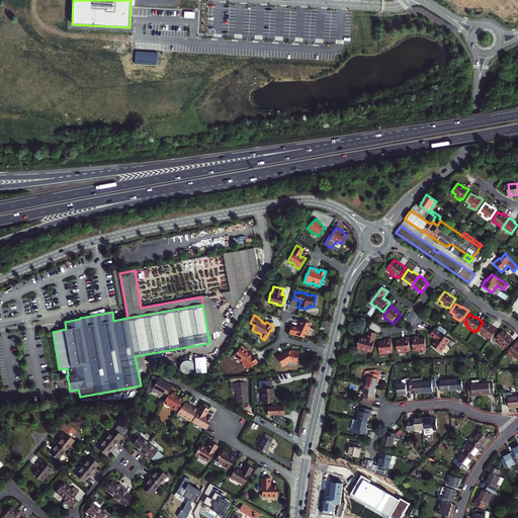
[(289,332),(295,336),(296,335),(298,335),(303,337),(305,337),(306,334),(307,334),(310,328),(309,328),(311,324),(308,323),(308,322),(306,321),(305,321),(301,320),(300,320),(298,324),(299,324),(297,327),(290,326),(289,332)]
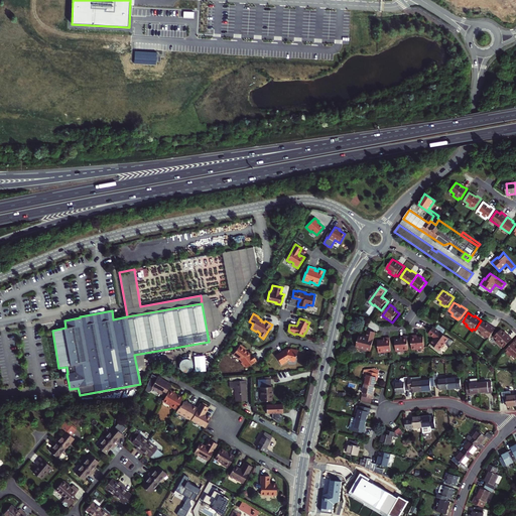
[(487,339),(488,338),(488,337),(490,338),(496,329),(490,325),(489,326),(487,324),(484,321),(478,330),(482,333),(481,335),(487,339)]
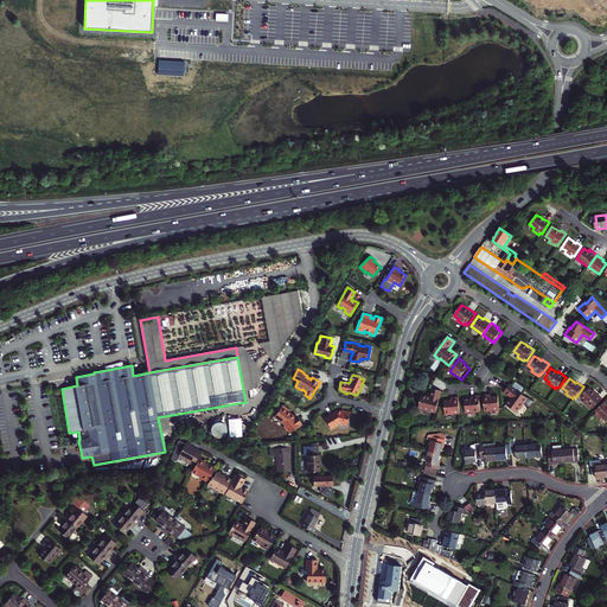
[(524,388),(517,382),(512,388),(521,394),(524,388)]
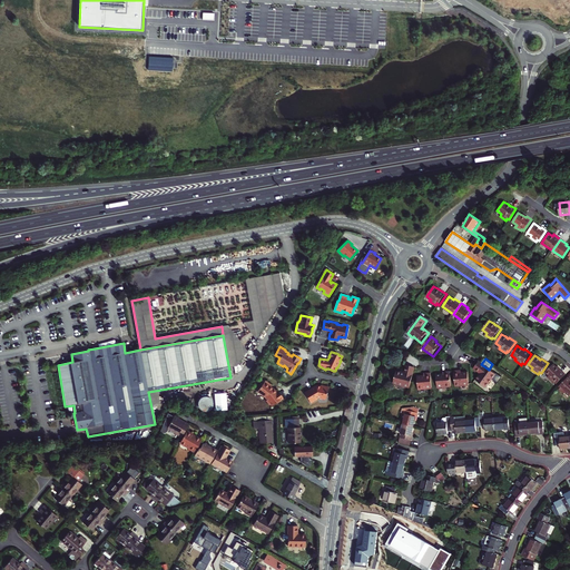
[(492,381),(493,382),(497,376),(489,370),(481,364),(480,363),(479,364),(475,370),(478,371),(478,372),(482,375),(481,376),(480,376),(475,382),(485,390),(492,381)]
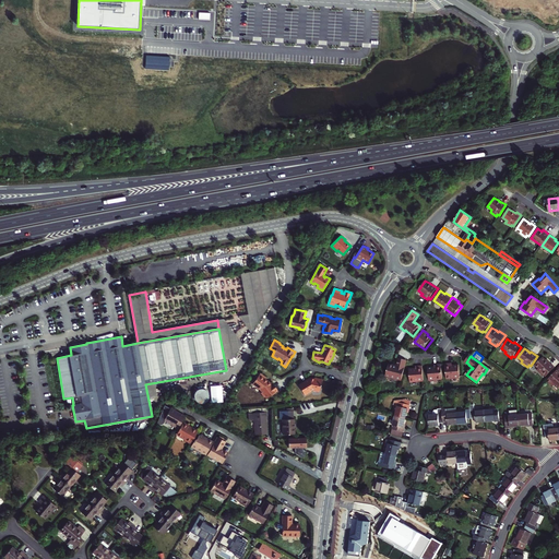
[(545,373),(547,376),(556,367),(550,361),(549,361),(547,359),(544,357),(536,365),(539,368),(538,370),(544,376),(545,375),(545,373)]
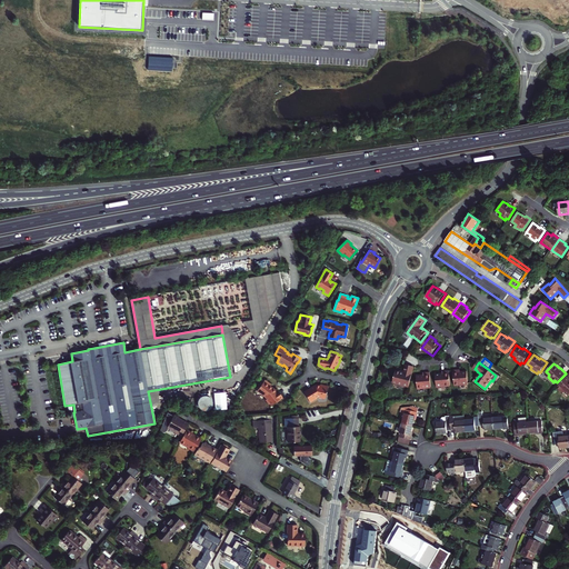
[(402,373),(396,371),(392,383),(402,386),(402,387),(409,389),(415,368),(407,366),(405,375),(402,373)]
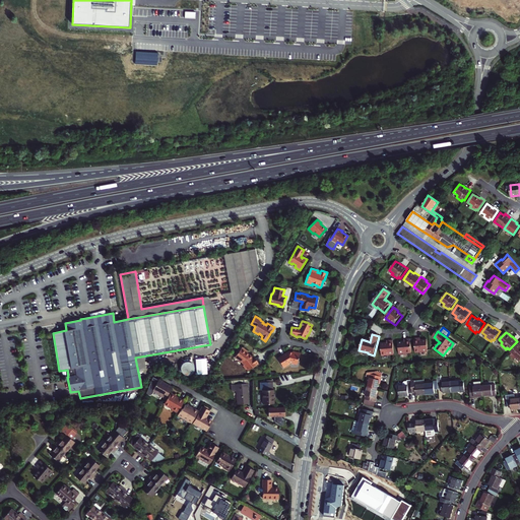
[(429,353),(428,339),(421,339),(421,341),(415,341),(416,354),(429,353)]
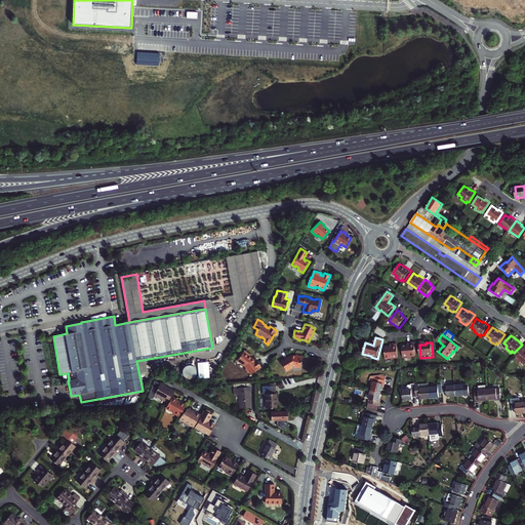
[(403,359),(416,358),(415,344),(408,344),(408,346),(402,346),(403,359)]
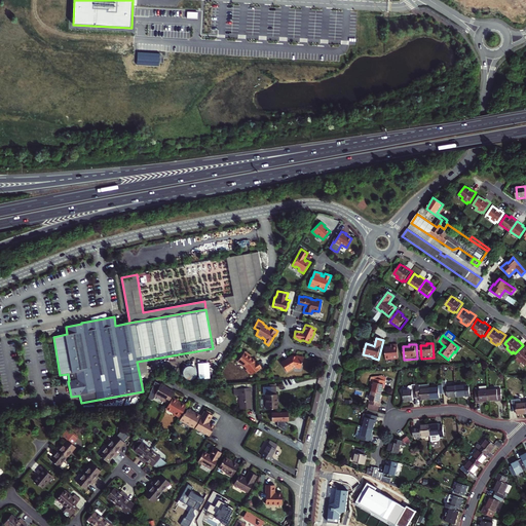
[(386,361),(399,360),(398,345),(391,346),(391,347),(385,348),(386,361)]
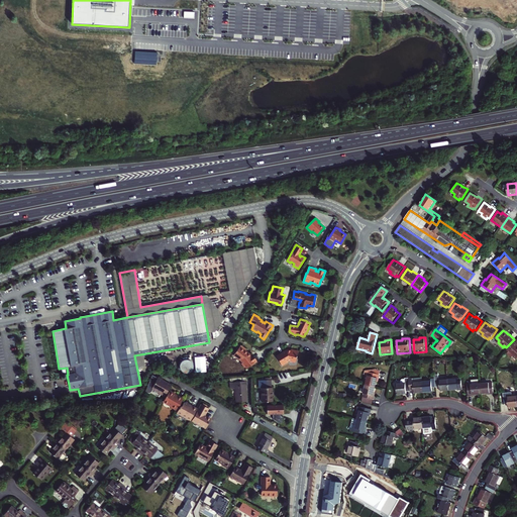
[(509,351),(508,352),(512,356),(514,355),(516,358),(516,342),(516,341),(508,349),(509,351)]
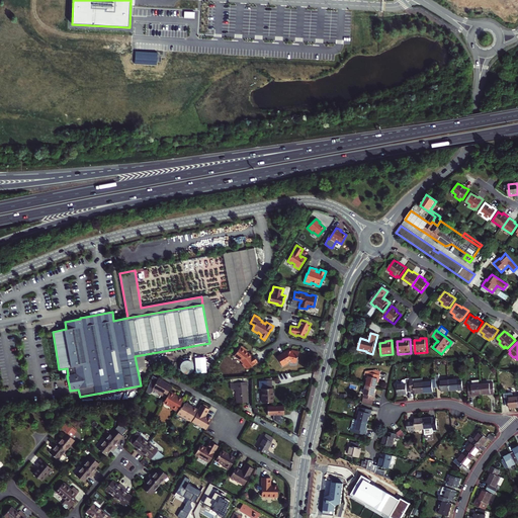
[(251,357),(248,353),(246,352),(247,350),(241,346),(234,356),(240,361),(243,364),(242,365),(244,368),(246,368),(247,369),(254,364),(254,365),(258,362),(253,356),(251,357)]
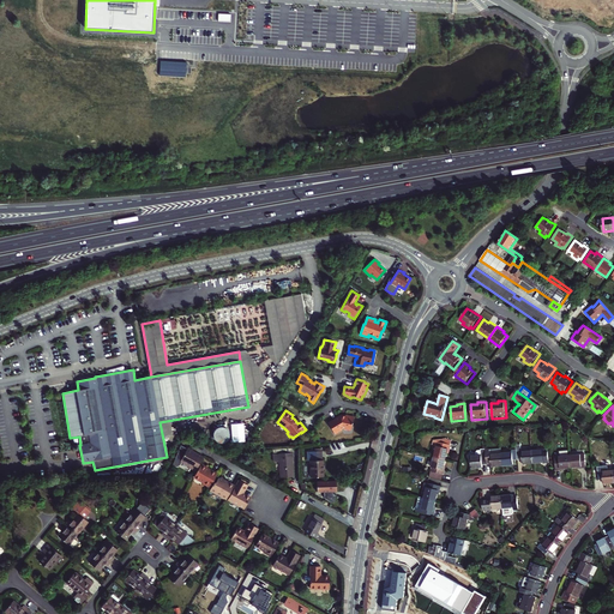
[(337,432),(337,433),(342,431),(342,429),(341,429),(343,428),(349,429),(350,429),(354,416),(345,415),(345,416),(341,415),(327,422),(335,434),(337,432)]
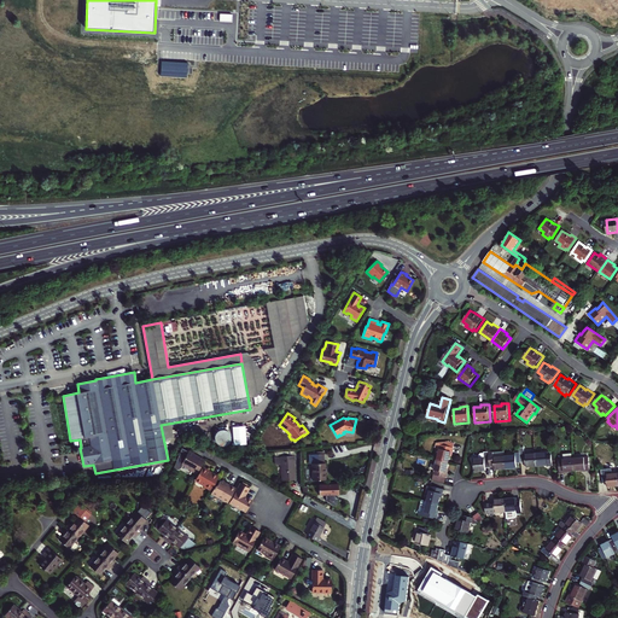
[(441,461),(453,465),(454,456),(456,456),(459,445),(450,443),(445,444),(443,453),(441,461)]
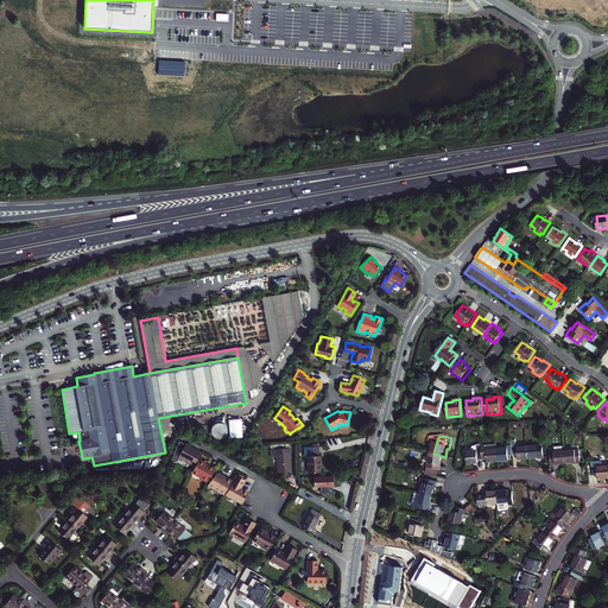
[(195,467),(202,454),(195,449),(194,450),(190,449),(192,447),(187,443),(187,444),(181,442),(172,462),(177,462),(179,460),(181,457),(188,461),(187,463),(191,466),(195,467)]
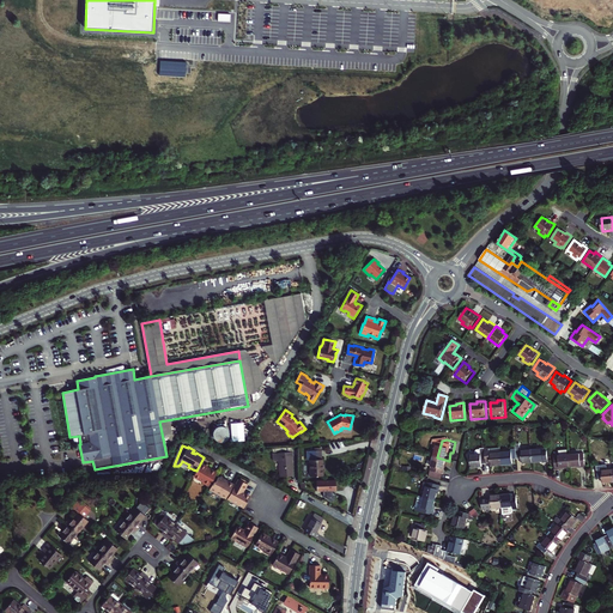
[(486,462),(486,451),(485,448),(480,449),(481,453),(475,453),(477,455),(471,456),(472,468),(483,467),(483,465),(487,465),(486,462)]
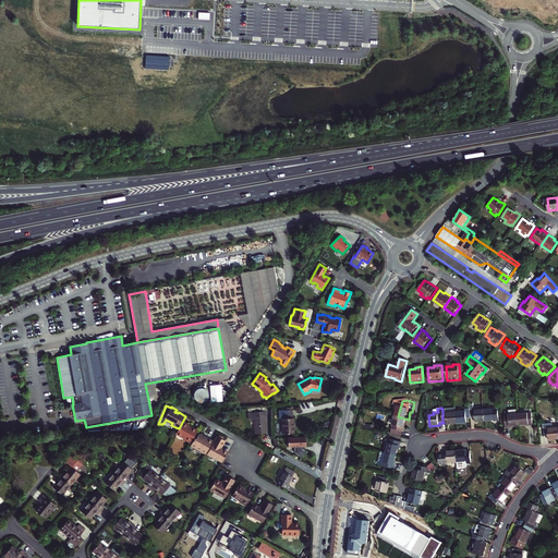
[(496,417),(499,417),(498,408),(484,409),(485,421),(496,420),(496,417)]
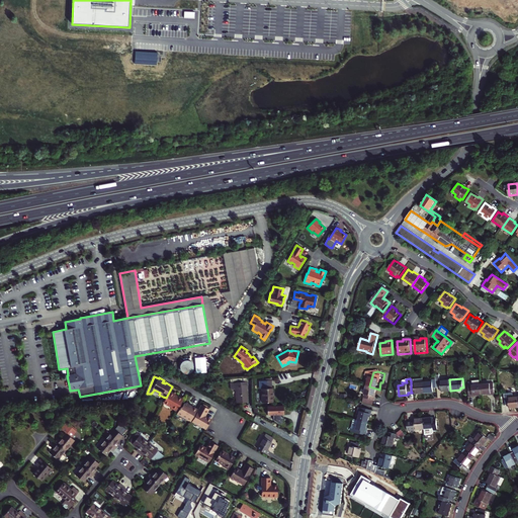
[(262,389),(263,403),(275,402),(274,387),(273,387),(272,379),(260,380),(260,389),(262,389)]
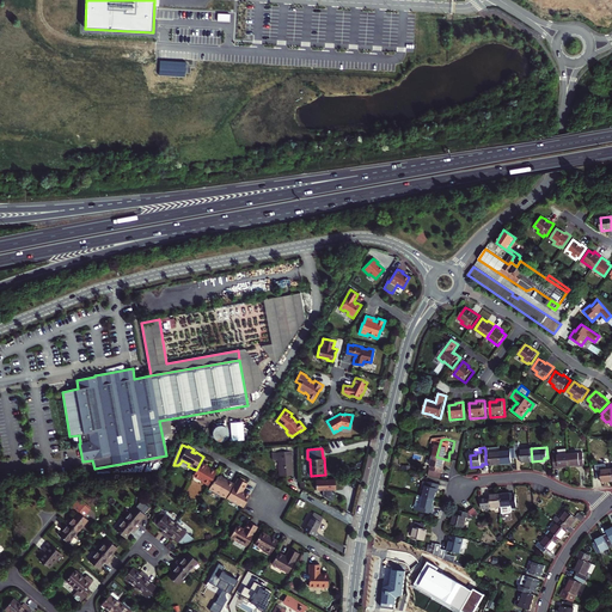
[(491,465),(502,464),(501,452),(500,448),(489,450),(489,451),(485,451),(485,461),(487,464),(490,463),(491,465)]
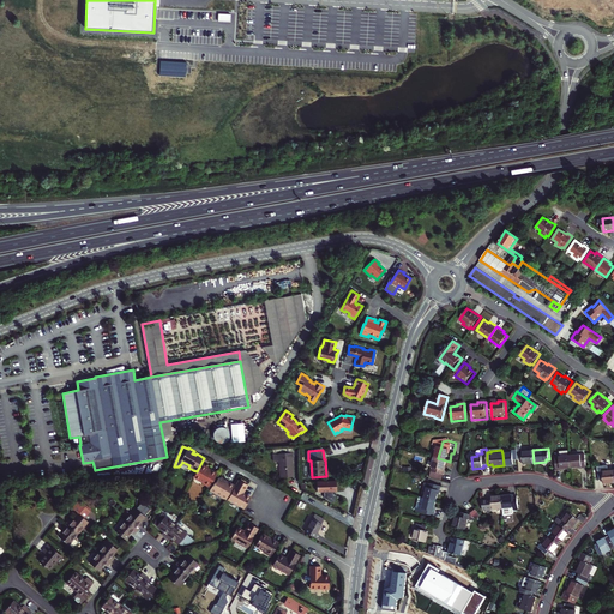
[(513,461),(518,459),(517,450),(512,450),(513,452),(503,453),(504,465),(515,464),(513,461)]
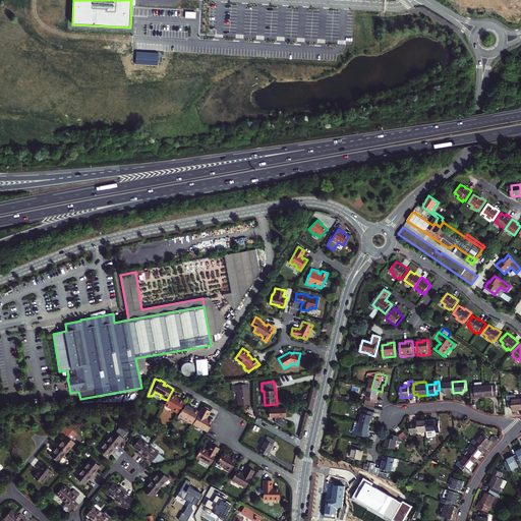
[(444,394),(453,393),(452,382),(443,383),(443,382),(439,382),(440,390),(444,390),(444,394)]
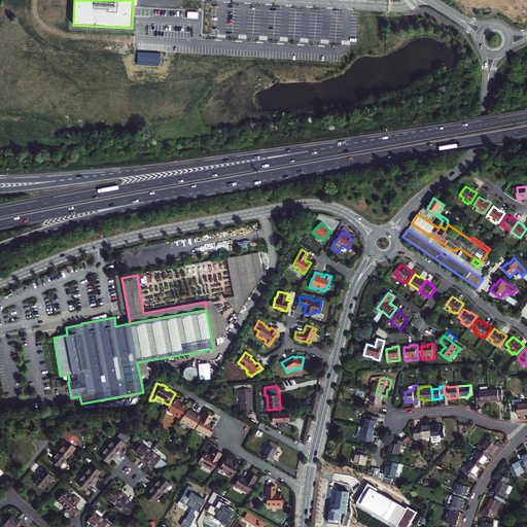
[(252,388),(240,389),(241,410),(252,409),(251,393),(252,393),(252,388)]
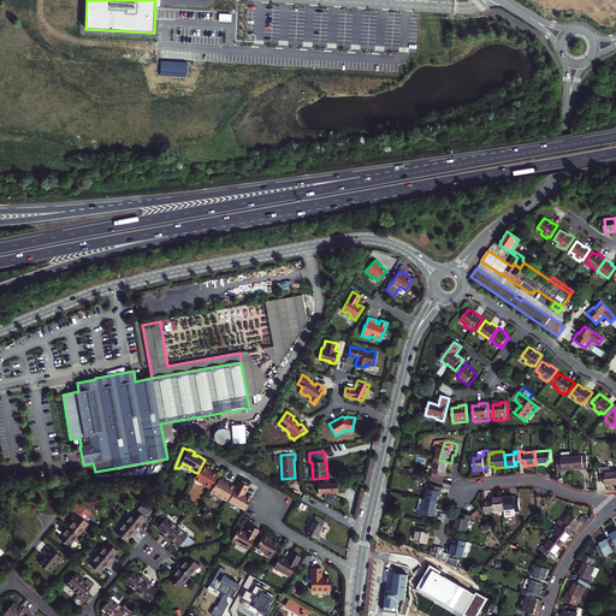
[(573,456),(574,468),(582,467),(582,468),(590,468),(588,454),(573,456)]
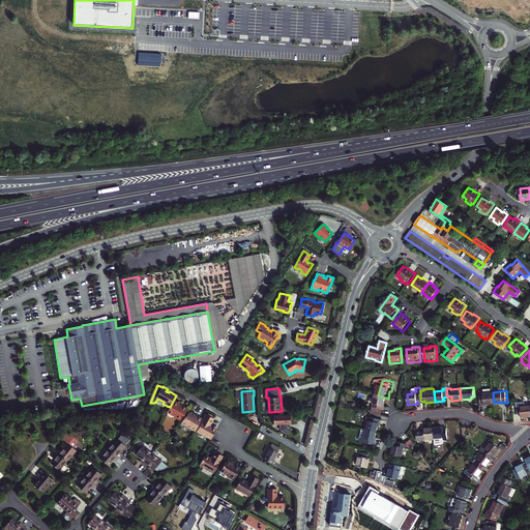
[(493,392),(479,393),(480,405),(487,405),(487,403),(494,403),(493,392)]
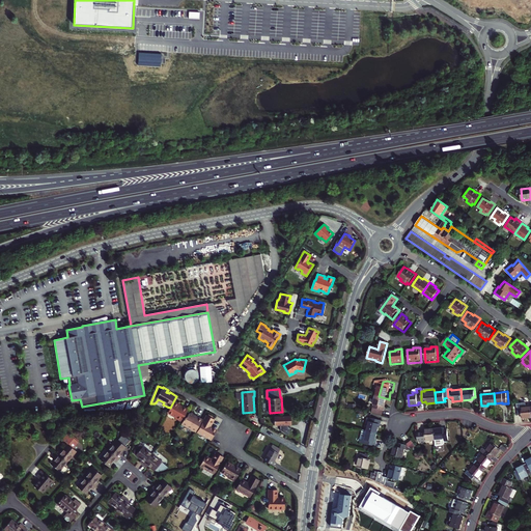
[(387,412),(389,407),(387,406),(389,399),(379,396),(375,409),(376,410),(387,412)]
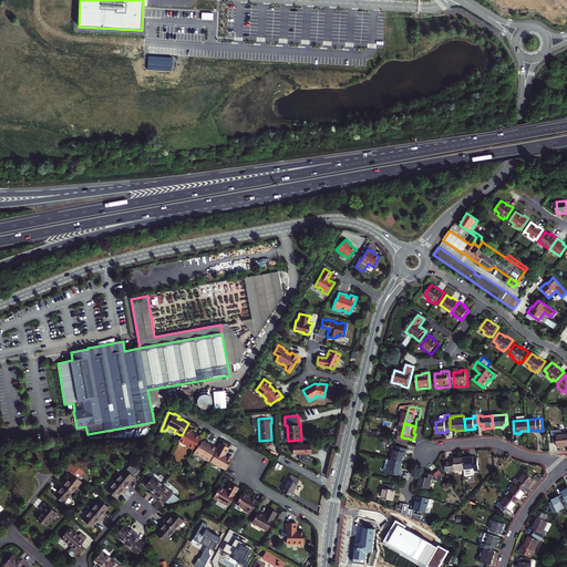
[(179,441),(183,443),(189,430),(186,429),(179,441)]
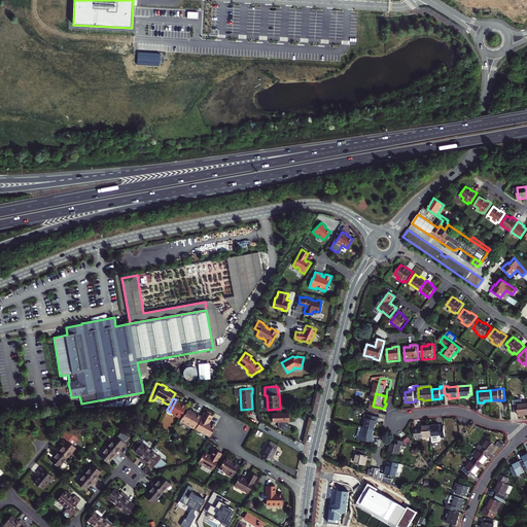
[(178,418),(180,419),(186,407),(180,403),(179,405),(176,402),(177,401),(178,400),(176,399),(170,412),(174,414),(173,415),(178,418)]
